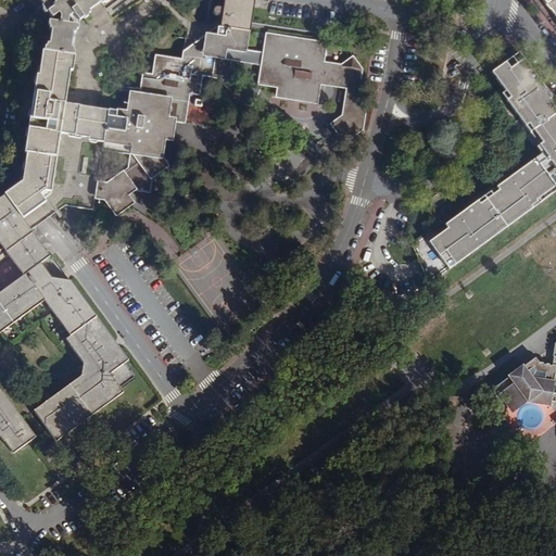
[(62,0),(41,0),(49,10),(62,0)]
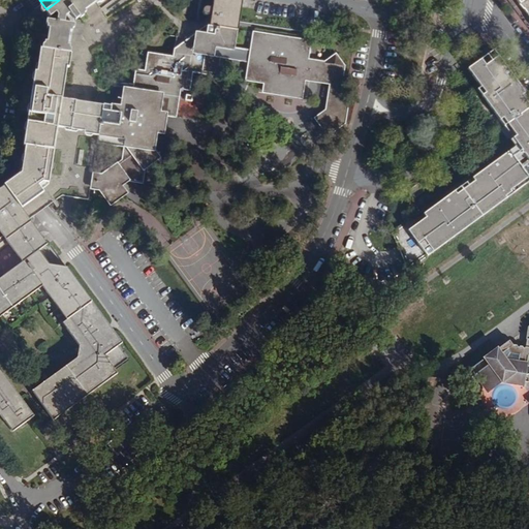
[(43,50),(64,52),(68,53),(69,44),(67,43),(69,30),(72,30),(73,23),(65,21),(66,16),(70,12),(74,17),(97,0),(59,0),(47,9),(44,10),(50,17),(54,14),(58,21),(50,20),(49,27),(50,28),(48,41),(47,40),(45,49),(43,49),(43,50)]
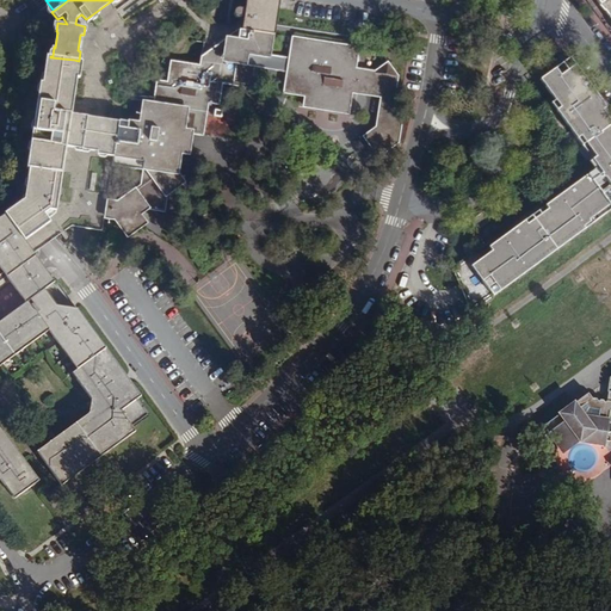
[(276,0),(247,0),(246,12),(245,14),(244,30),(271,35),(276,0)]
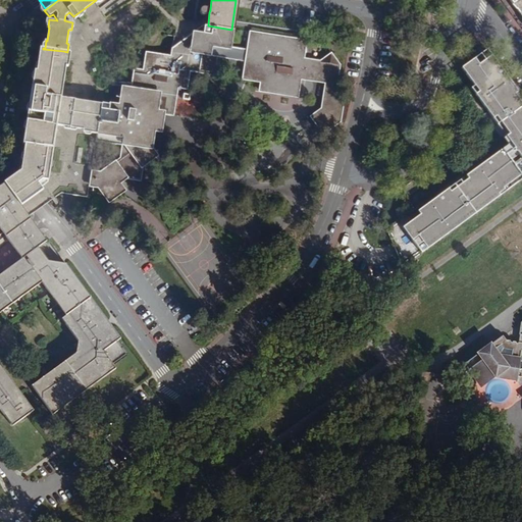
[(521,0),(506,0),(521,21),(521,0)]
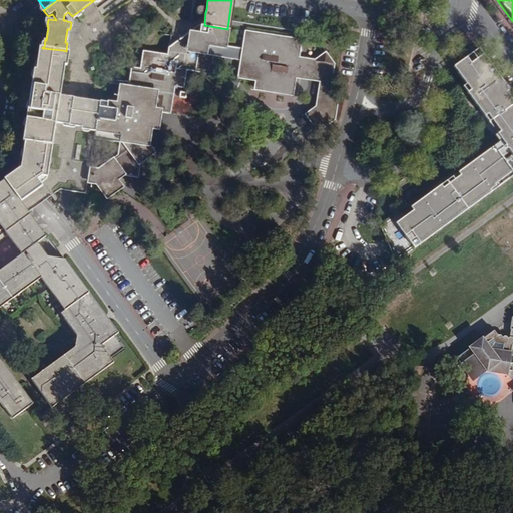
[(201,25),(199,24),(170,45),(169,52),(179,54),(180,48),(186,49),(187,44),(190,44),(190,41),(200,34),(201,25)]
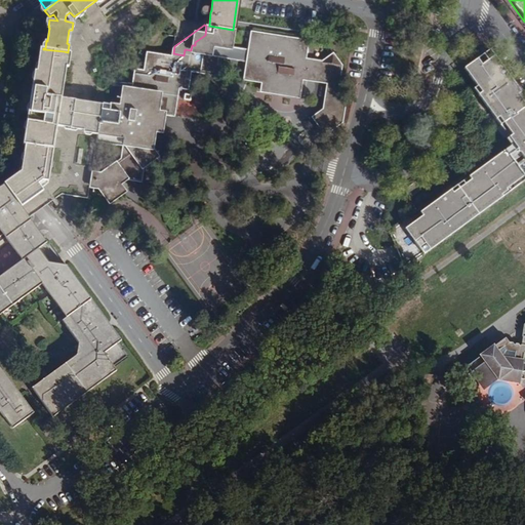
[(103,104),(98,131),(96,142),(125,146),(124,156),(97,171),(94,170),(92,186),(99,188),(102,187),(111,199),(125,190),(118,179),(125,175),(139,176),(140,166),(157,157),(152,149),(157,112),(162,81),(180,84),(188,85),(190,68),(201,70),(204,57),(213,58),(214,55),(219,56),(219,59),(224,59),(225,57),(230,58),(230,61),(233,62),(233,58),(239,59),(239,63),(246,64),(244,79),(246,79),(245,81),(260,84),(258,91),(261,91),(261,93),(296,99),(296,96),(299,97),(301,81),(324,85),(323,94),(335,95),(340,67),(332,55),(320,63),(305,59),(308,44),(306,43),(306,41),(254,33),(253,36),(251,35),(249,50),(230,47),(233,30),(209,26),(206,26),(205,35),(195,42),(195,45),(192,45),(191,50),(185,49),(184,55),(173,53),(152,50),(151,52),(149,52),(147,69),(140,68),(139,71),(136,71),(134,86),(127,85),(127,88),(125,87),(123,103),(112,102),(112,104),(103,102),(103,104)]
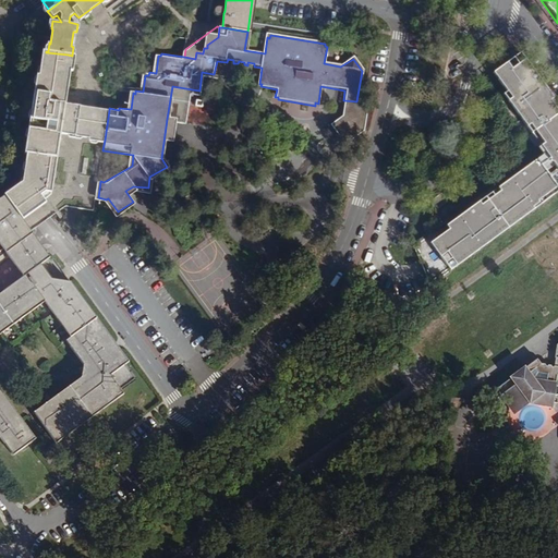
[(65,70),(68,55),(46,52),(43,76),(40,75),(38,86),(62,89),(65,70)]
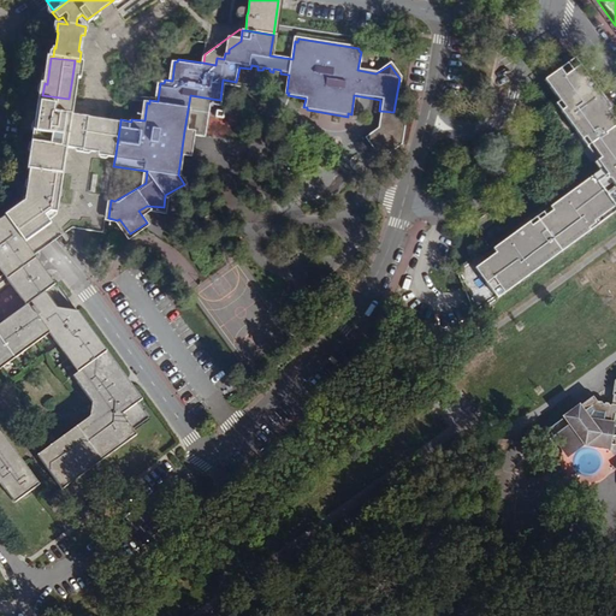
[(610,110),(574,59),(558,71),(563,78),(550,89),(560,102),(564,110),(561,113),(591,155),(596,153),(600,159),(597,163),(602,170),(606,176),(605,179),(610,181),(615,189),(615,124),(608,112),(610,110)]
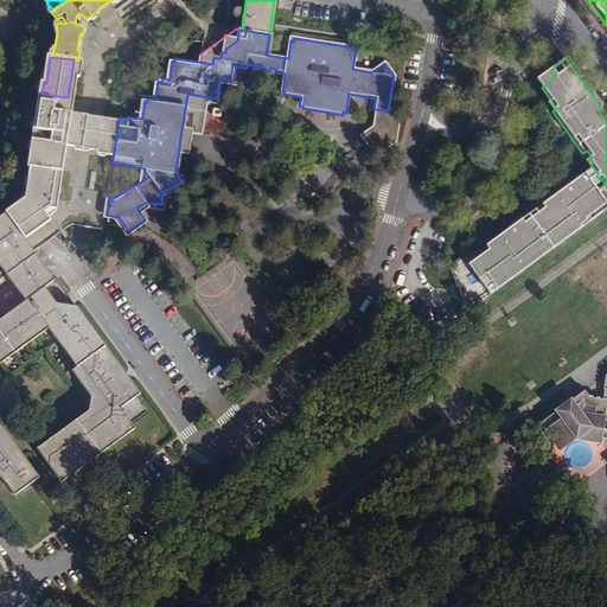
[(74,59),(71,76),(76,76),(81,77),(83,61),(78,61),(74,59)]
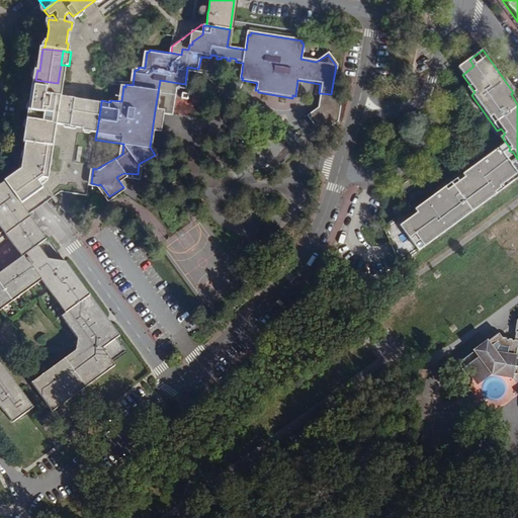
[(473,66),(469,60),(457,69),(462,75),(473,66)]
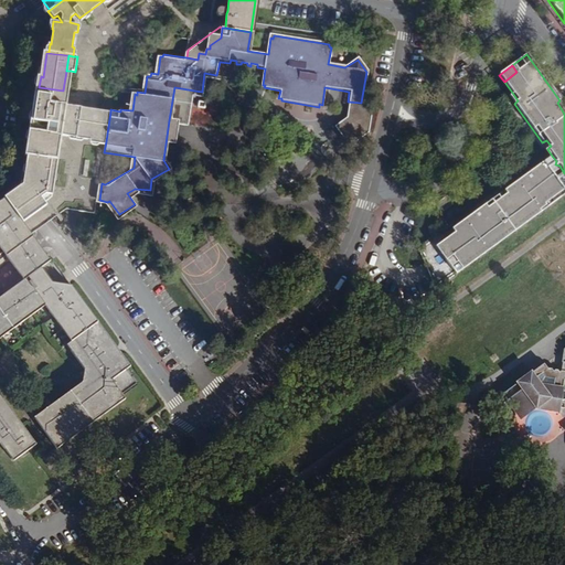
[(38,102),(61,105),(66,106),(68,92),(63,91),(39,87),(38,102)]
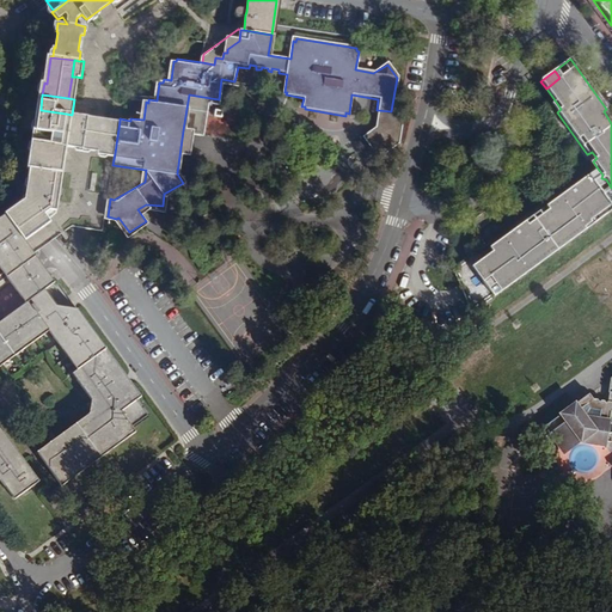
[(210,98),(189,95),(183,130),(204,134),(210,98)]
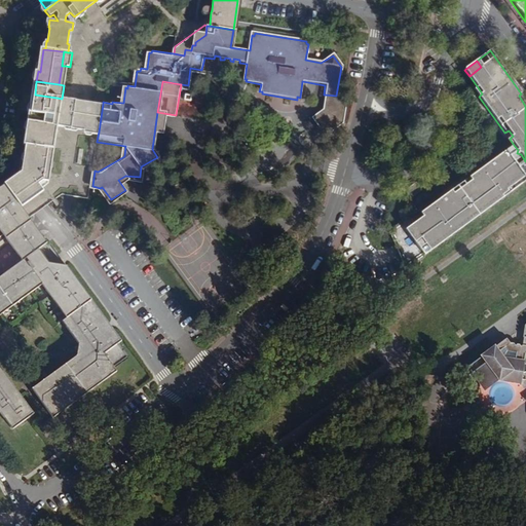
[(29,144),(49,148),(52,125),(57,98),(35,95),(34,95),(32,103),(37,104),(35,112),(31,112),(26,144),(29,144)]
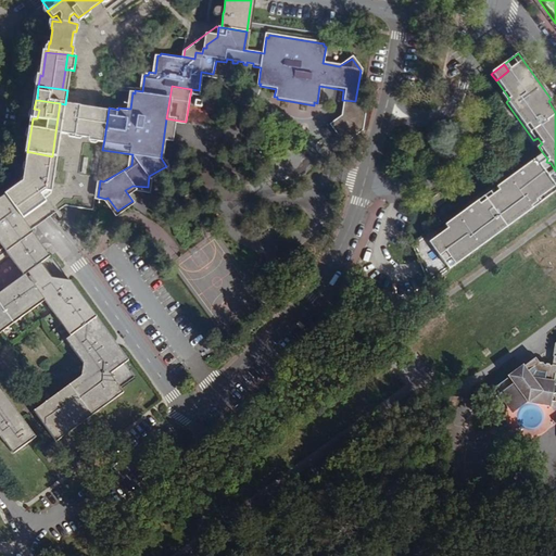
[(342,100),(339,119),(361,124),(355,101),(342,100)]
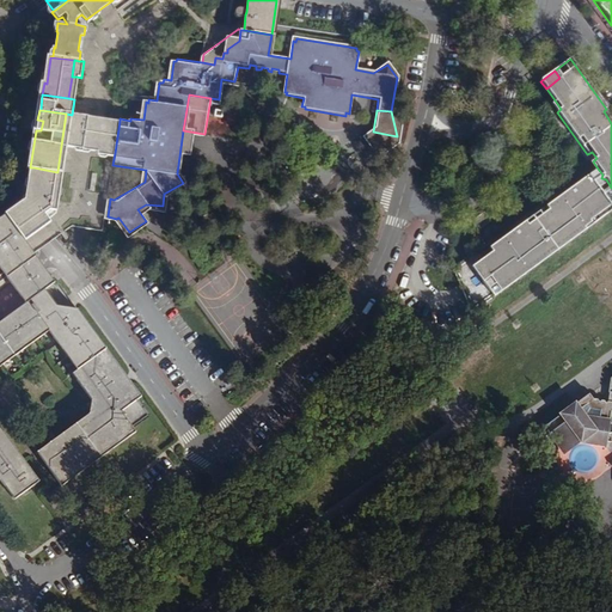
[(61,146),(67,146),(115,153),(120,121),(72,115),(66,114),(61,146)]
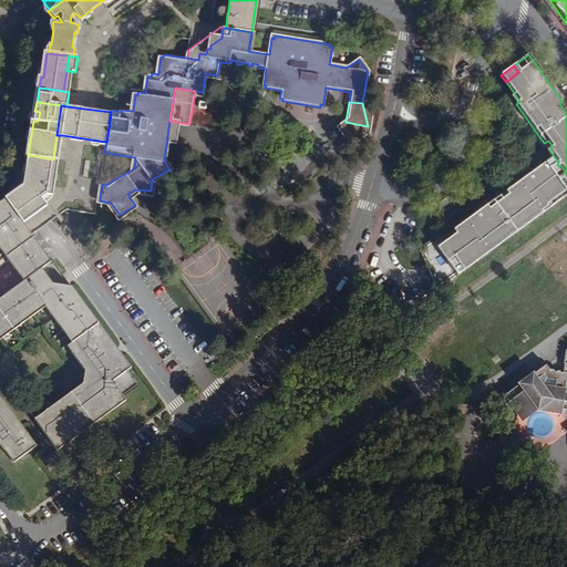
[(368,126),(346,122),(333,130),(342,142),(356,145),(368,126)]
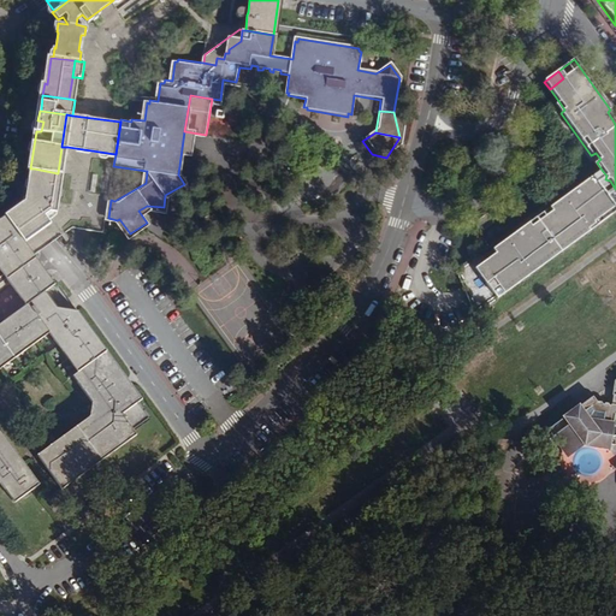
[(102,232),(113,166),(116,154),(67,147),(64,173),(58,173),(34,169),(31,187),(34,188),(35,188),(63,226),(69,227),(102,232)]
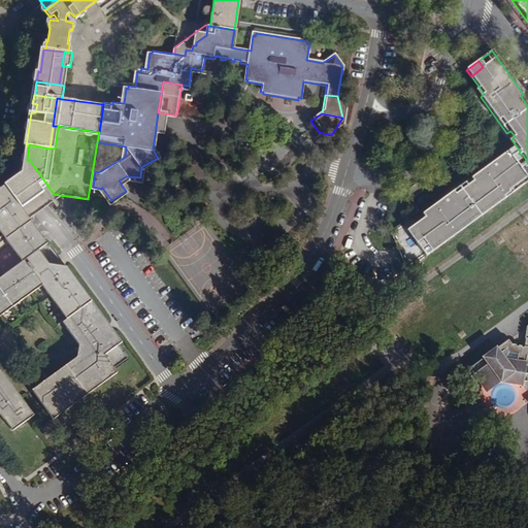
[(55,149),(58,126),(53,126),(50,149),(55,149)]
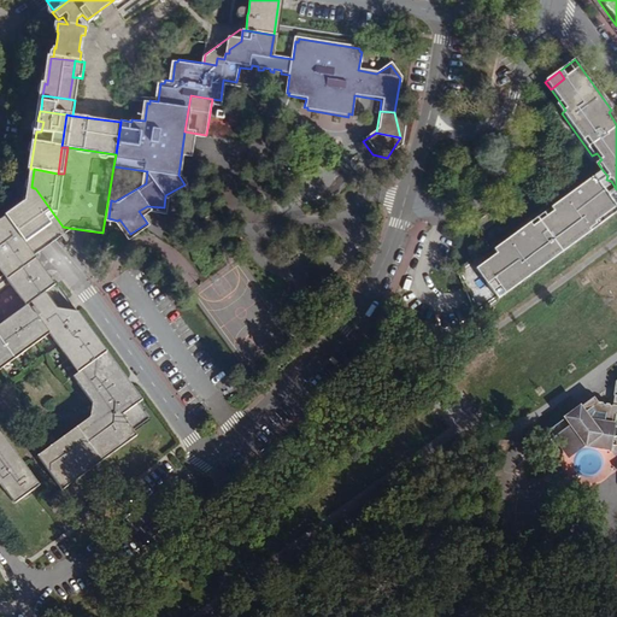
[(575,160),(565,159),(563,169),(574,171),(575,160)]
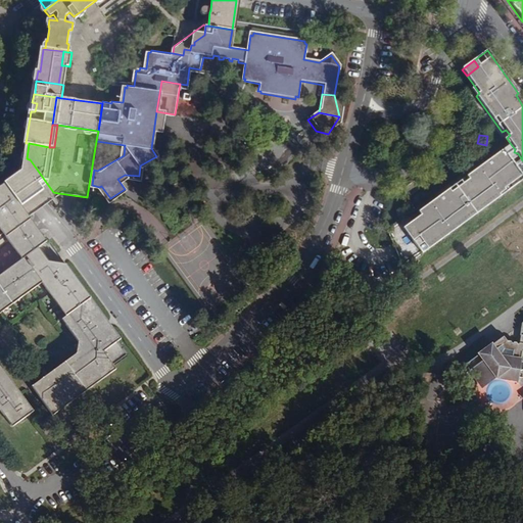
[(503,150),(521,176),(522,179),(522,160),(518,153),(514,152),(515,149),(511,144),(503,150)]
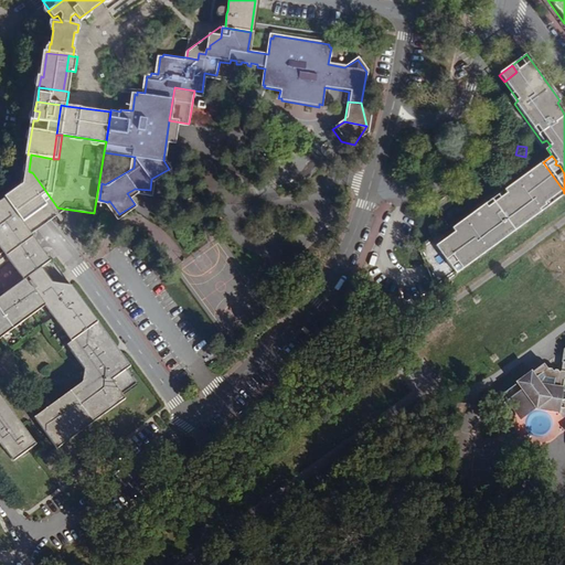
[(454,233),(441,243),(451,256),(446,260),(456,274),(480,257),(553,203),(550,200),(563,190),(543,162),(503,191),(505,194),(500,199),(497,195),(451,230),(454,233)]
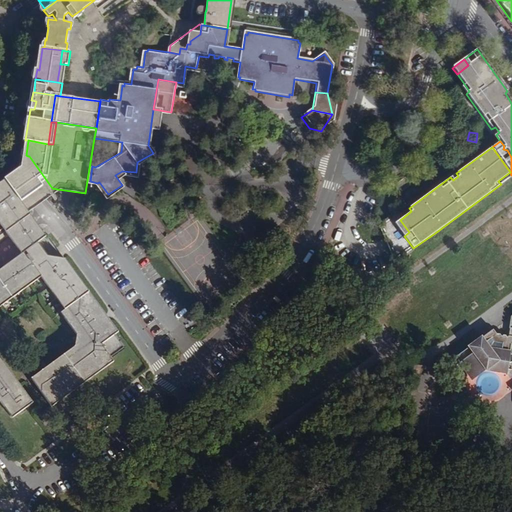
[(26,166),(5,179),(22,203),(27,210),(54,191),(52,188),(29,156),(26,166)]
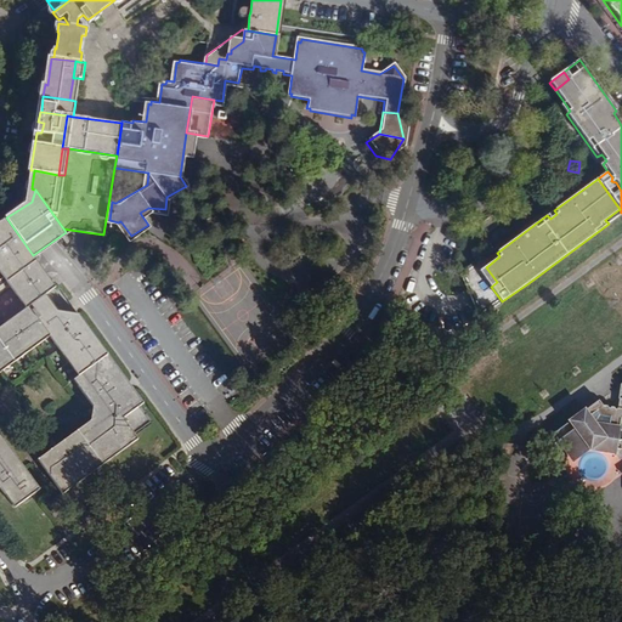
[(621,214),(621,213),(620,209),(605,220),(609,224),(621,214)]
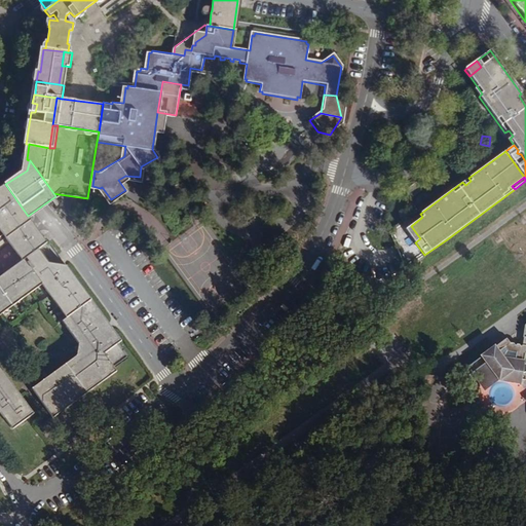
[(411,197),(423,191),(419,183),(407,189),(411,197)]
